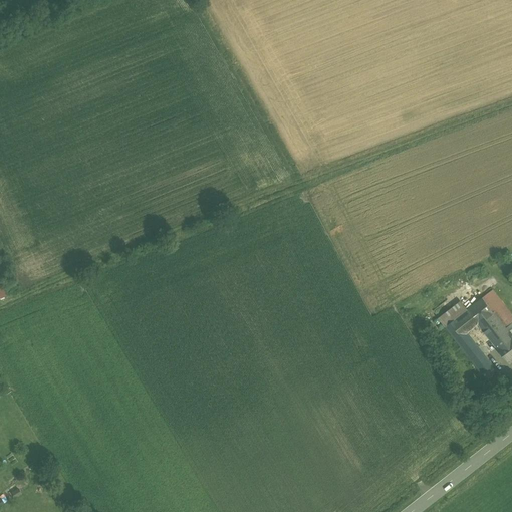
[(511,319),(511,314),(492,288),(466,308),(460,300),(438,317),(481,372),(491,364),(466,331),(477,322),(508,361),(511,358),(511,320),(511,319)]
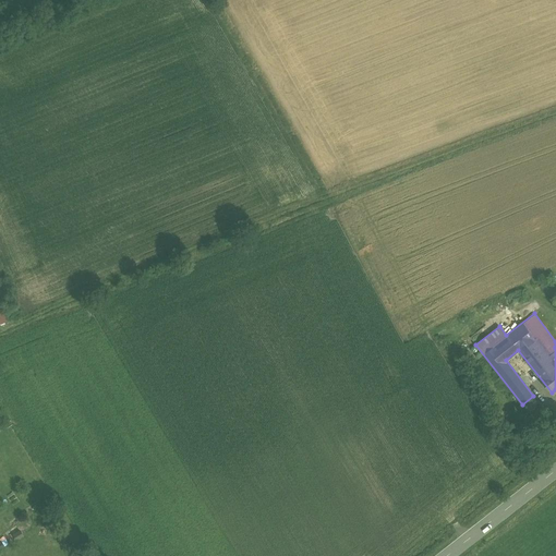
[(533,396),(522,405),(528,411),(539,402),(533,396)]
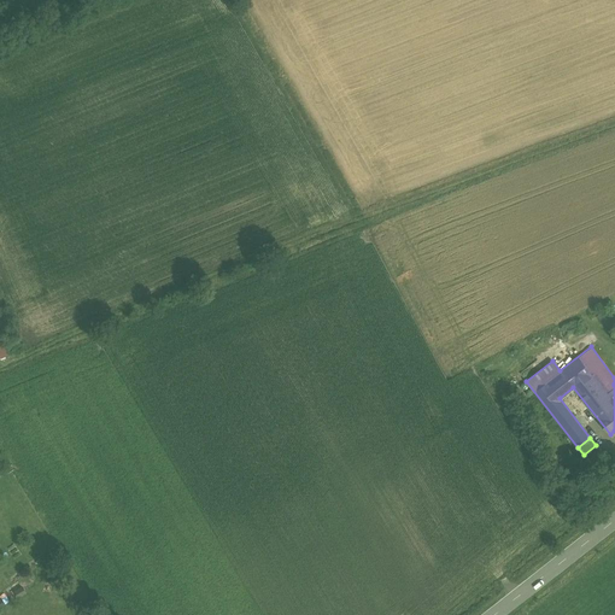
[(586,457),(575,464),(580,470),(590,462),(586,457)]
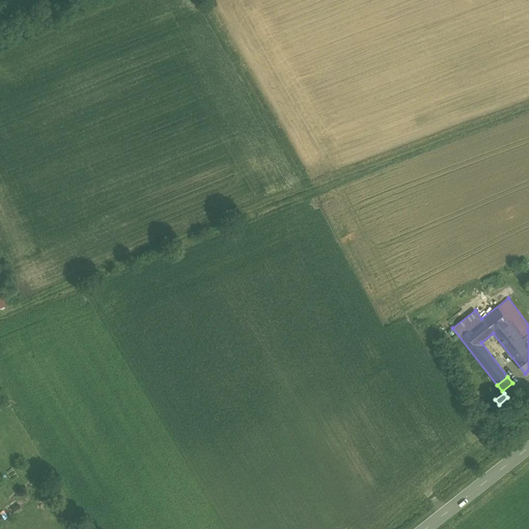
[(18,503),(10,507),(14,512),(21,508),(18,503)]
